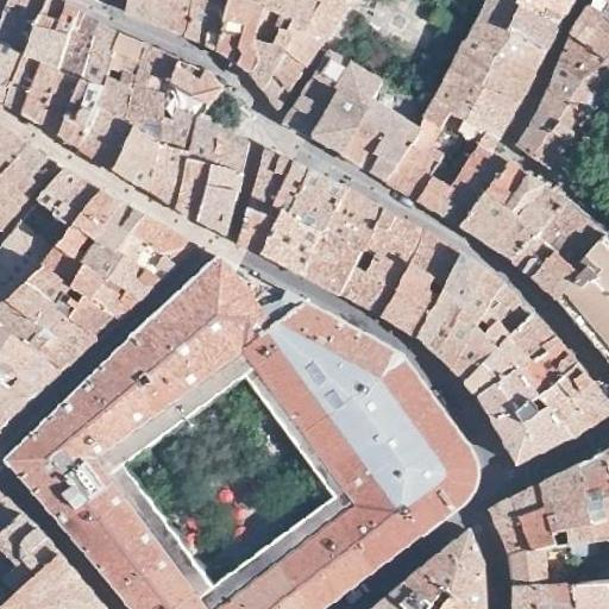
[(10,0),(0,25),(0,39),(4,43),(5,41),(13,44),(13,45),(22,51),(26,52),(48,0),(10,0)]
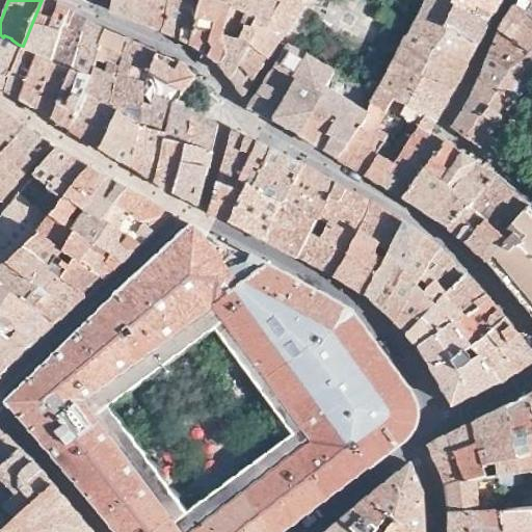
[(0,0),(0,22),(8,0),(0,0)]
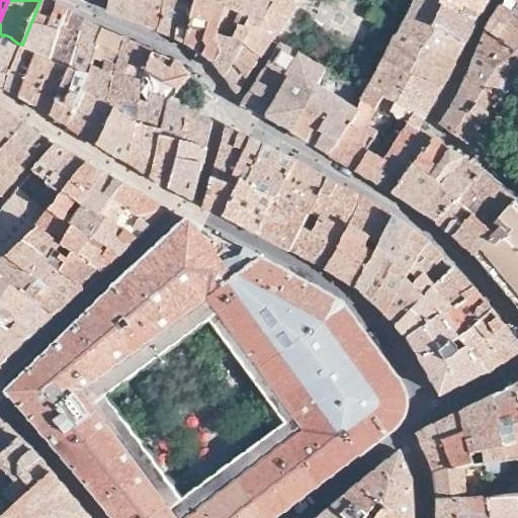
[(49,0),(40,0),(22,45),(23,46),(31,49),(38,52),(51,58),(52,59),(60,31),(70,9),(61,5),(56,3),(49,0)]
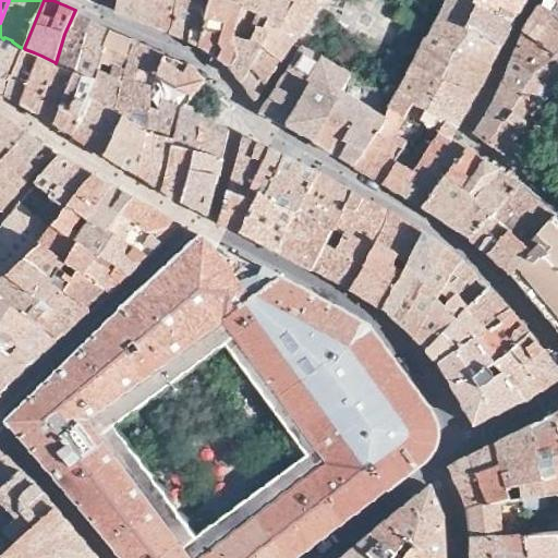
[(119,13),(153,26),(158,0),(117,0),(116,11),(119,13)]
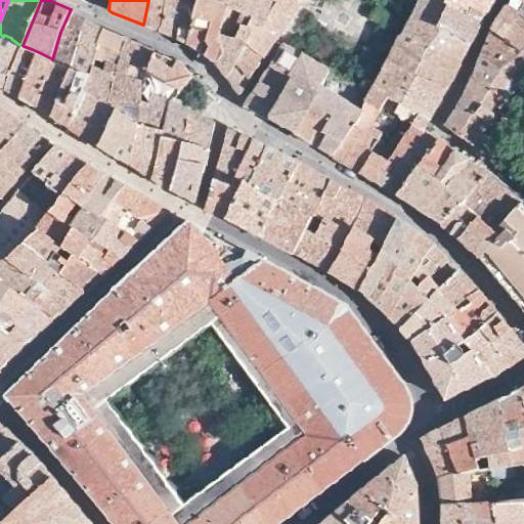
[(149,28),(158,31),(167,0),(148,0),(143,25),(149,28)]
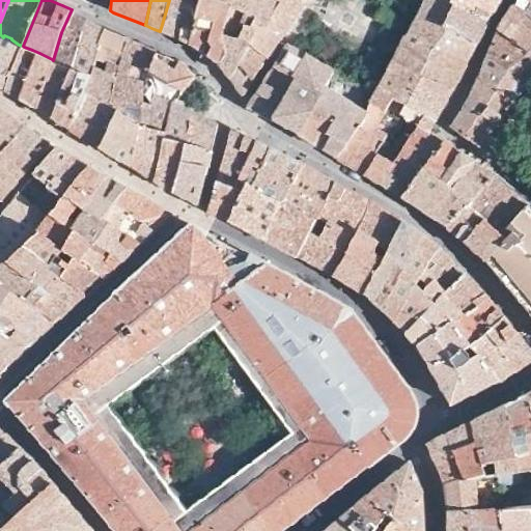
[(197,0),(169,0),(160,31),(175,37),(190,44),(194,33),(194,30),(195,19),(197,18),(197,0)]
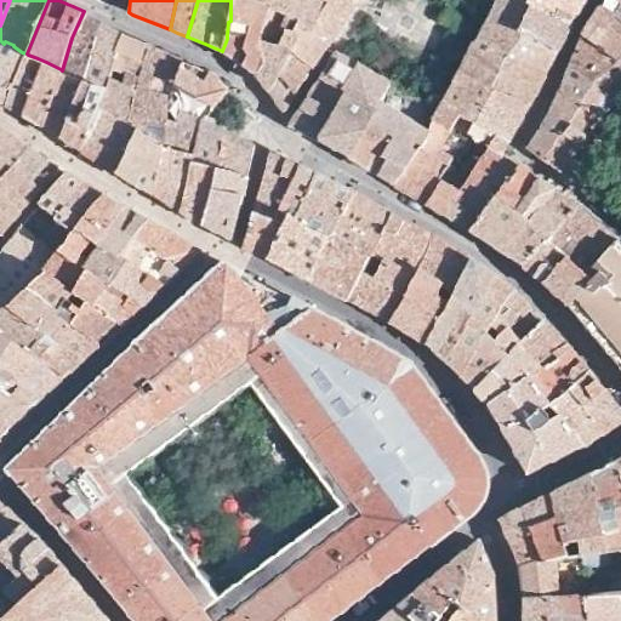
[(266,3),(258,0),(231,0),(231,21),(228,22),(227,35),(227,39),(222,51),(238,63),(255,74),(263,58),(261,41),(261,39),(262,26),(267,11),(268,5),(266,3)]
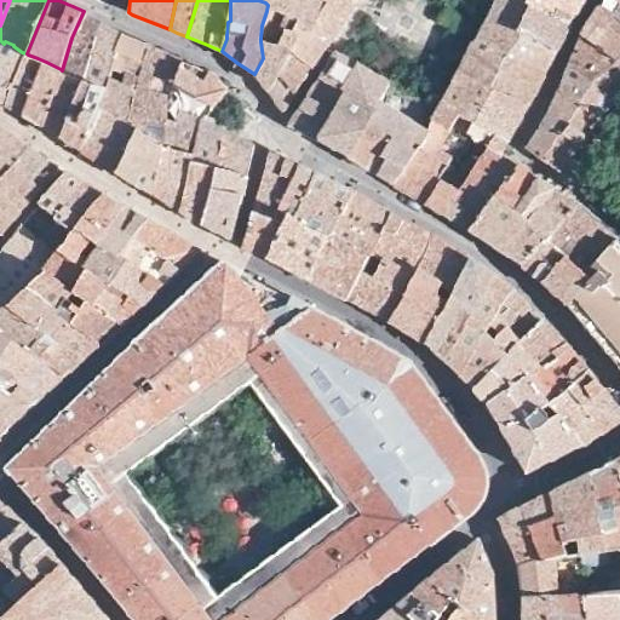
[(345,17),(355,4),(349,0),(258,0),(265,3),(268,5),(328,44),(340,26),(345,17)]
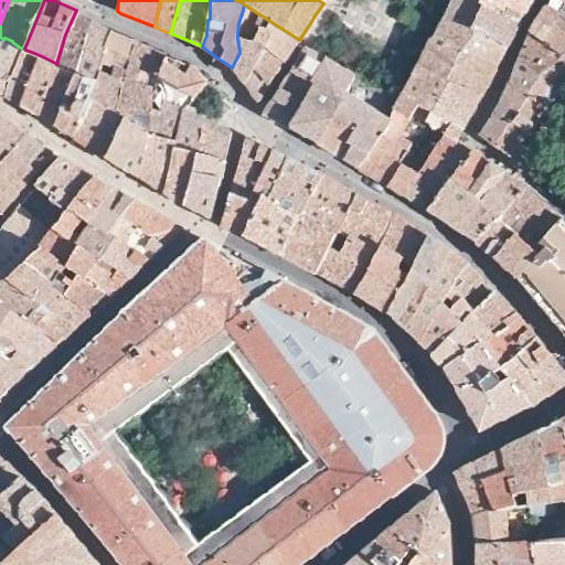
[(516,33),(522,23),(496,11),(482,3),(482,4),(481,4),(480,4),(479,4),(471,0),(449,0),(443,16),(500,42),(510,46),(516,33)]
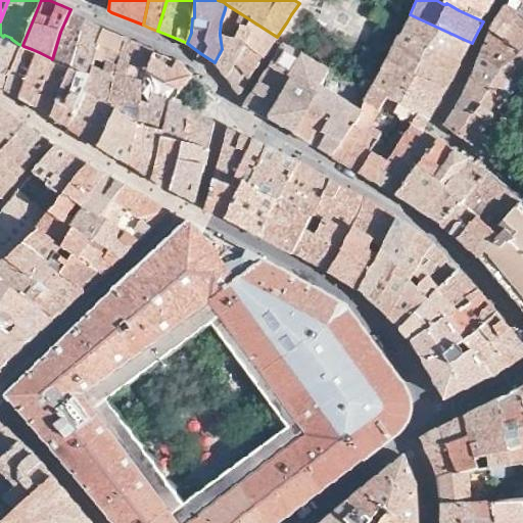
[(443,0),(443,1),(446,3),(459,10),(483,21),(489,9),(493,0),(443,0)]
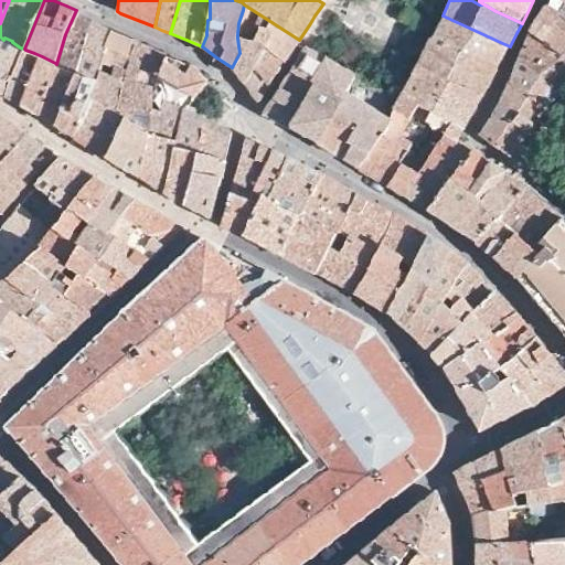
[(564,0),(552,0),(548,7),(564,18),(564,0)]
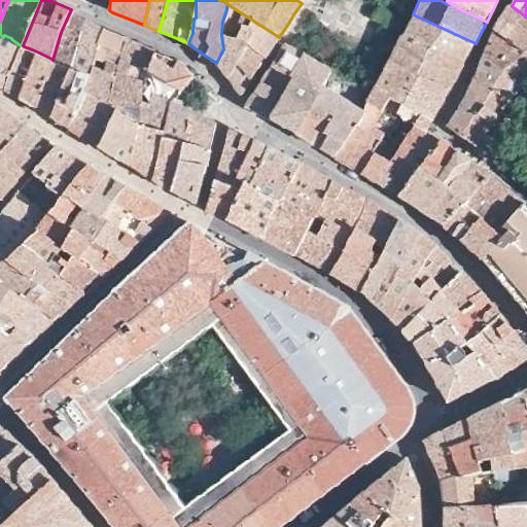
[(221,33),(221,35),(223,35),(246,43),(248,44),(265,57),(271,48),(279,37),(227,4),(226,9),(222,22),(221,33)]
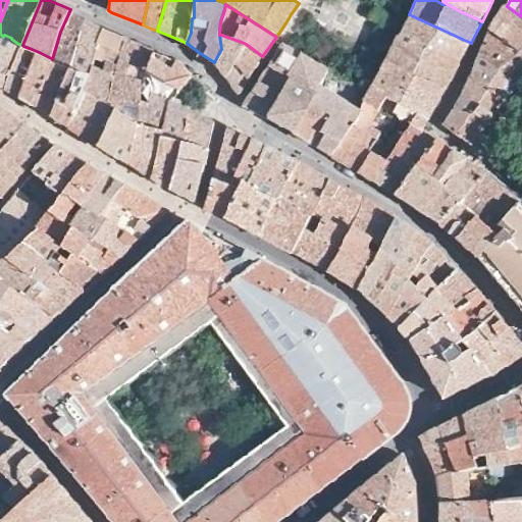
[(518,51),(521,54),(521,16),(507,6),(500,17),(492,30),(491,31),(518,51)]
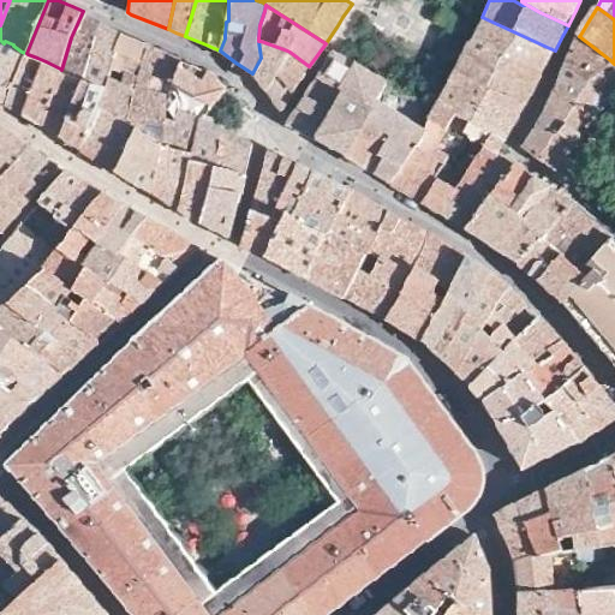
[(71,37),(61,70),(64,72),(65,73),(83,79),(101,22),(93,17),(91,17),(83,11),(71,37)]
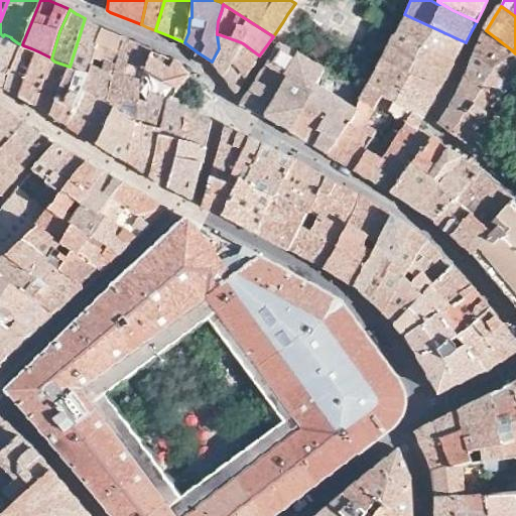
[(460,51),(466,42),(457,38),(404,14),(394,35),(455,62),(460,51)]
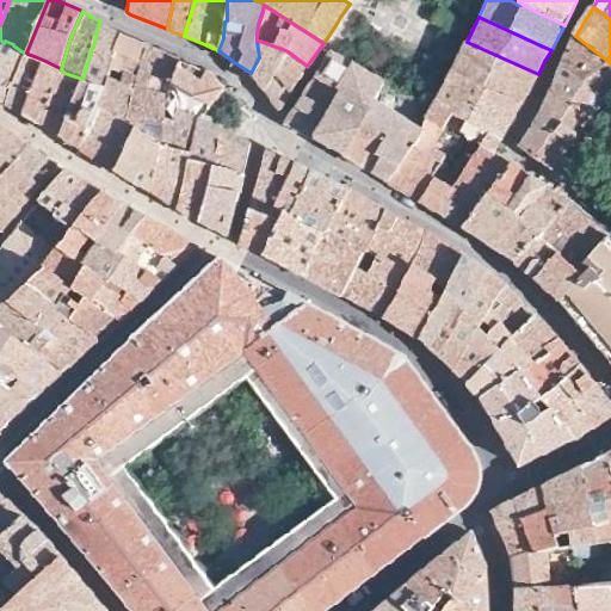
[(100,22),(82,79),(105,87),(107,79),(109,75),(111,65),(113,59),(119,34),(111,29),(100,22)]
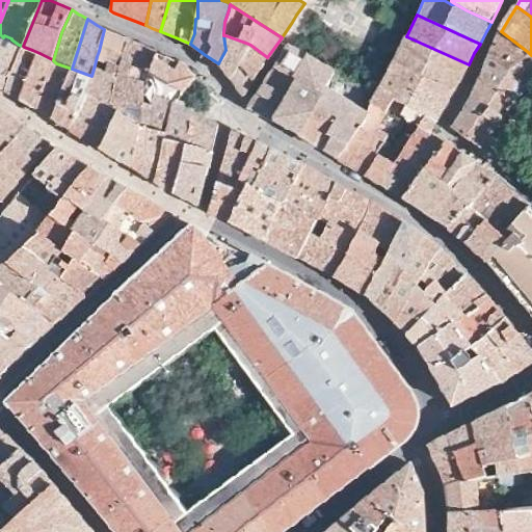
[(94,69),(91,76),(86,88),(110,105),(128,38),(117,34),(104,29),(99,51),(97,56),(109,61),(106,71),(95,65),(94,69)]
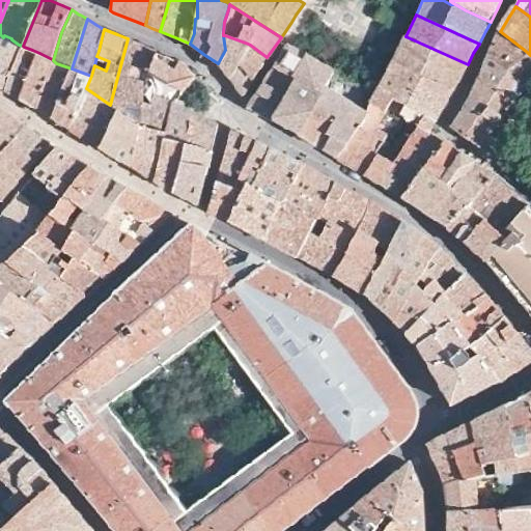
[(526,87),(530,83),(530,55),(527,52),(500,31),(494,48),(488,58),(508,72),(526,87)]
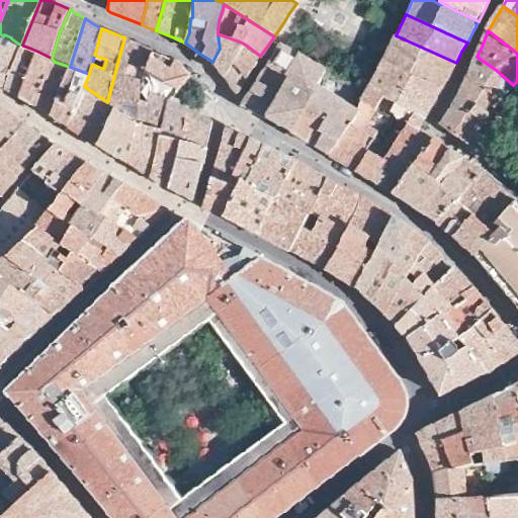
[(3,36),(0,42),(0,83),(5,87),(22,45),(18,44),(11,38),(11,37),(4,34),(3,36)]
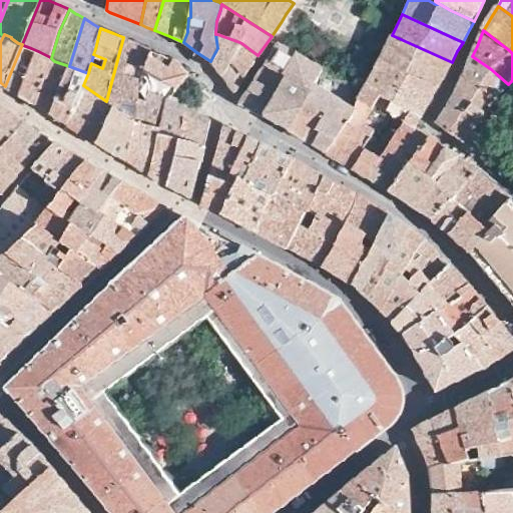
[(240,79),(258,55),(241,43),(239,42),(217,34),(215,34),(217,48),(210,61),(219,73),(228,84),(233,89),(240,79)]
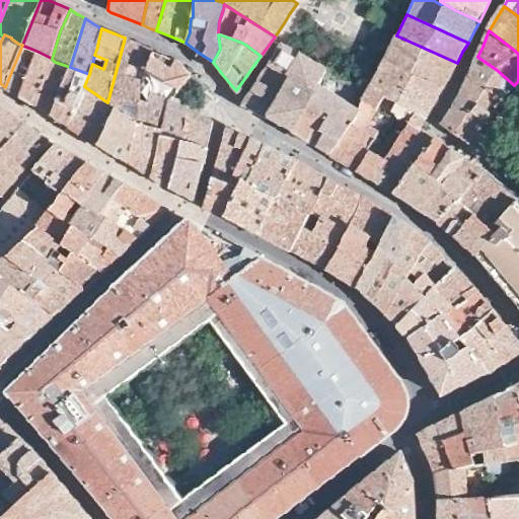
[(393,34),(382,58),(438,86),(443,89),(450,75),(457,63),(396,35),(393,34)]
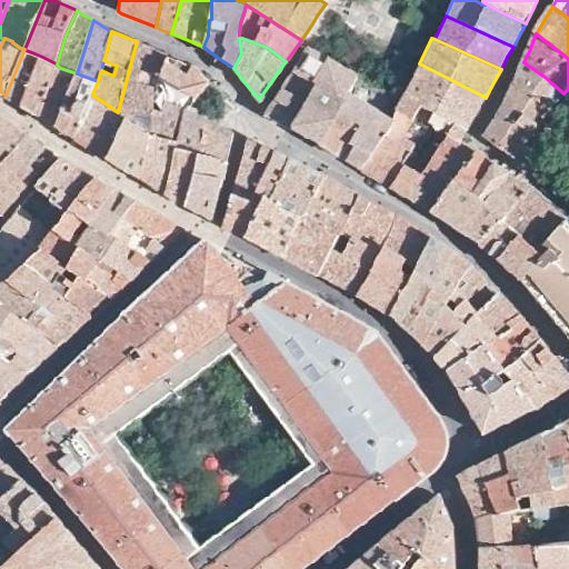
[(151,48),(137,41),(118,112),(127,118),(127,117),(148,129),(156,97),(159,82),(160,78),(166,60),(168,56),(151,48)]
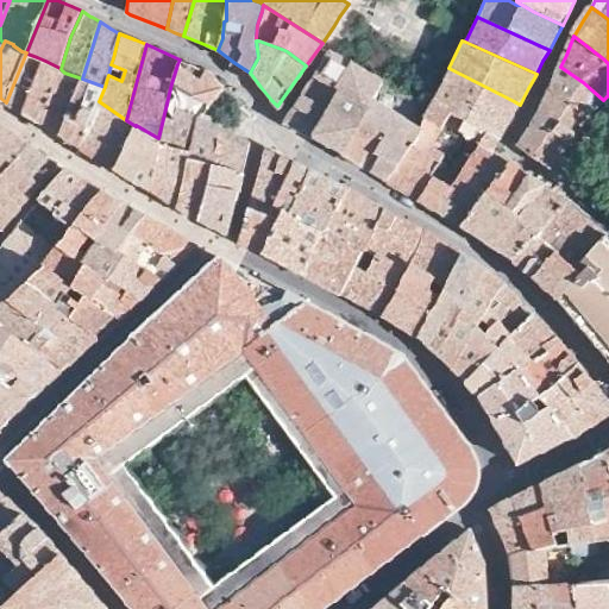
[(27,54),(26,52),(6,102),(13,106),(24,113),(45,61),(37,57),(27,54)]
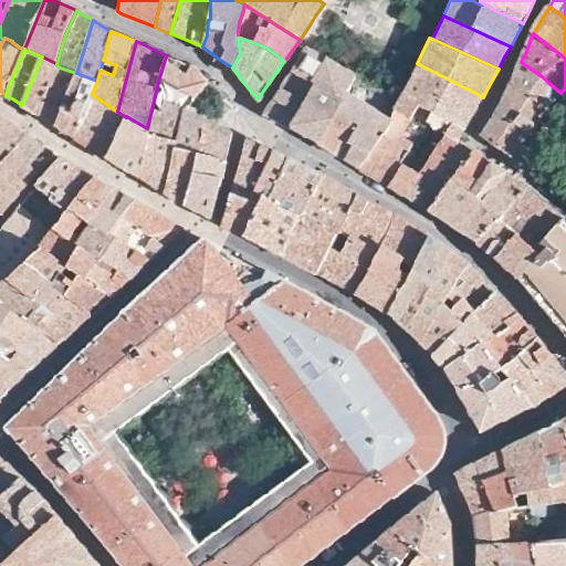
[(165,60),(159,77),(196,98),(207,84),(201,75),(200,73),(199,72),(198,71),(196,70),(191,67),(186,64),(167,55),(165,60)]
